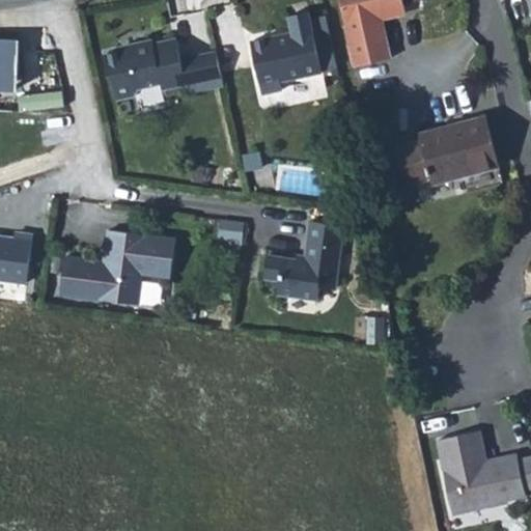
[(340,0),(355,65),(390,58),(381,18),(406,12),(402,0),(340,0)]
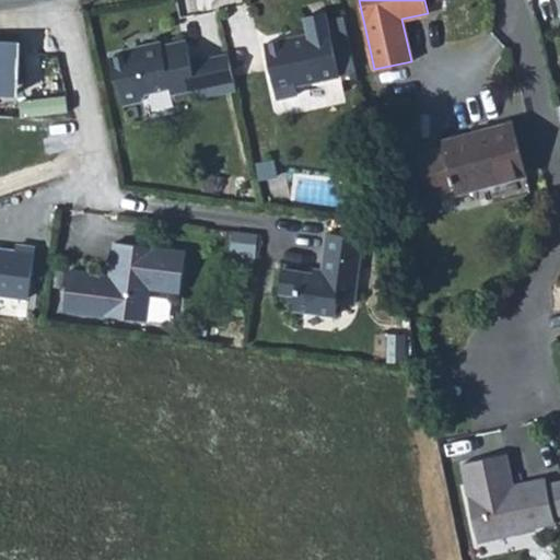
[(266,43),(278,98),(299,94),(296,85),(340,77),(327,18),(326,12),(306,16),(310,33),(266,43)]
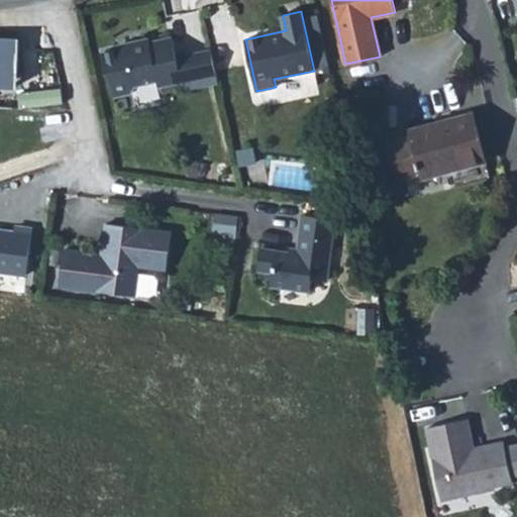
[(319,12),(302,16),(314,71),(315,76),(331,72),(319,12)]
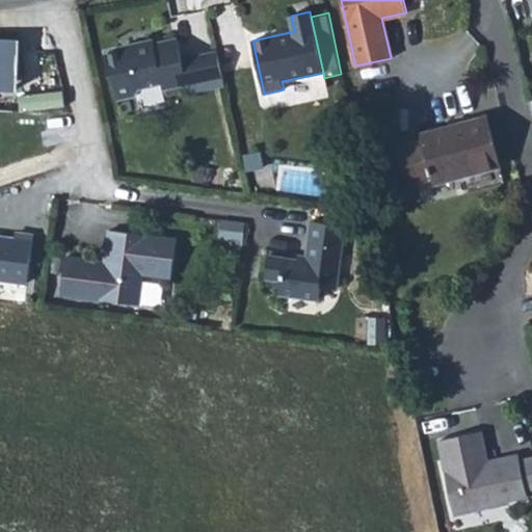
[(224,84),(217,51),(183,59),(178,38),(155,44),(154,40),(132,45),(133,49),(104,54),(109,76),(112,78),(117,100),(136,96),(141,88),(162,83),(164,89),(186,85),(188,92),(224,84)]
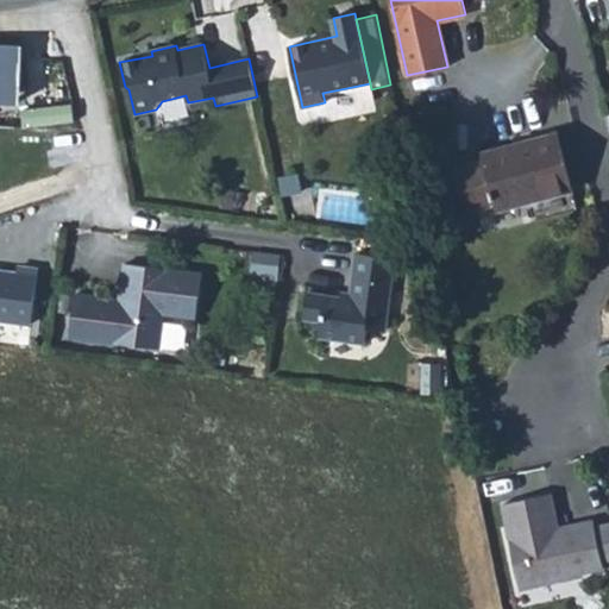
[(0,126),(16,127),(19,46),(0,45),(0,126)]
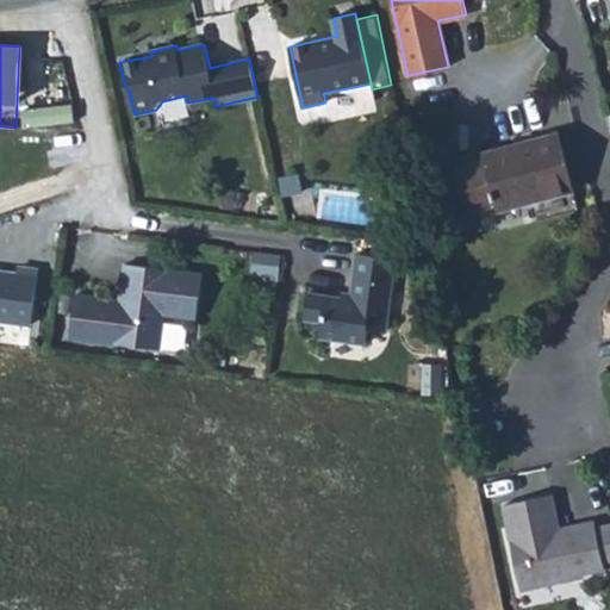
[(484,160),(455,168),(467,212),(496,204),(497,210),(574,190),(559,134),(483,155),(484,160)]
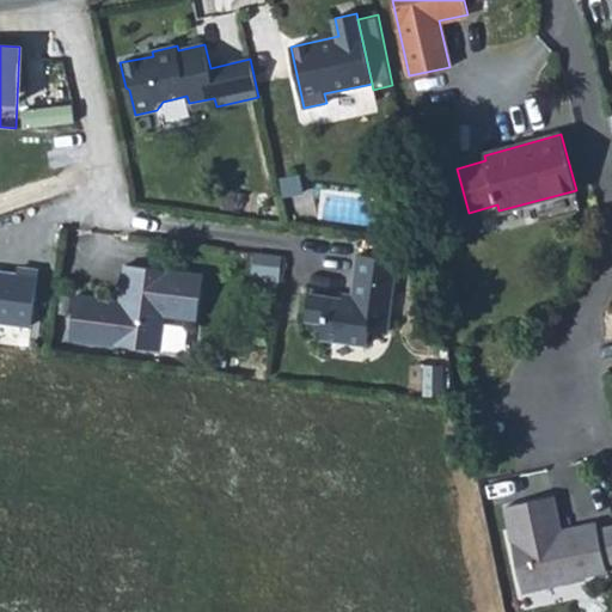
[(308,294),(305,320),(323,323),(320,338),(366,344),(368,329),(387,331),(397,261),(359,255),(353,300),(308,294)]
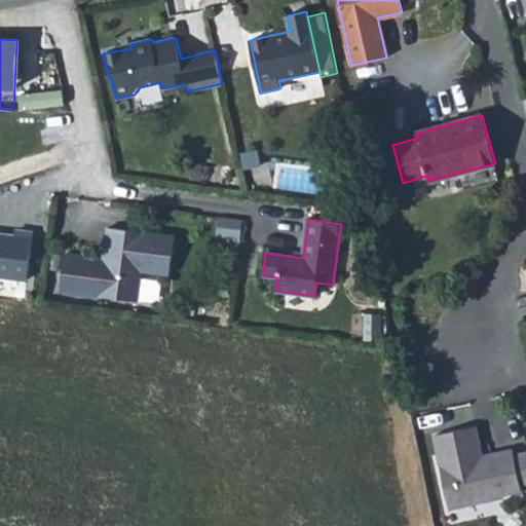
[(61,291),(99,296),(138,301),(142,271),(170,274),(175,236),(108,228),(104,259),(102,271),(95,270),(97,258),(66,254),(61,291)]
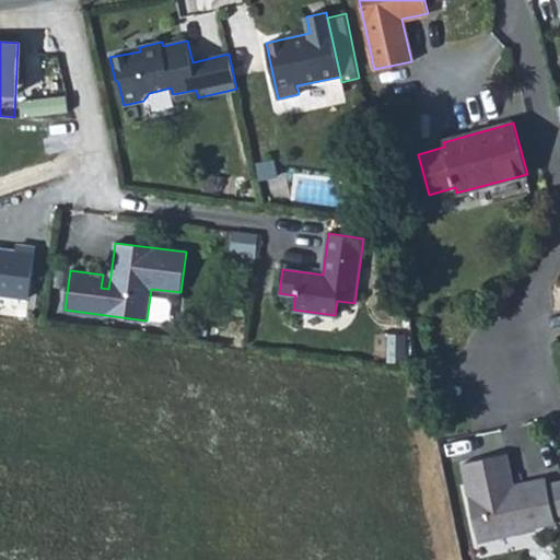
[(35,253),(0,248),(0,298),(30,301),(35,253)]
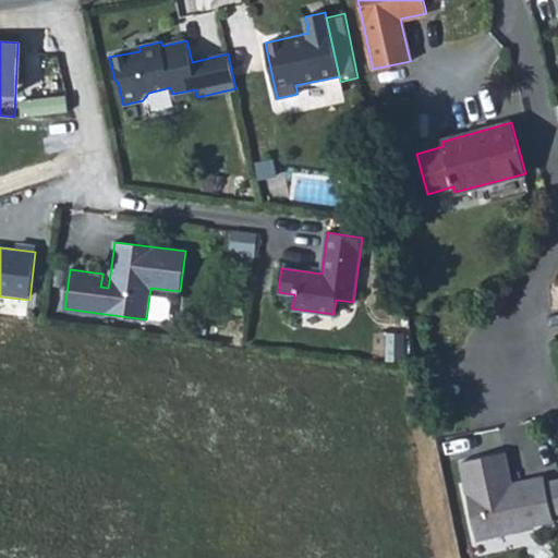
[(110,275),(102,274),(100,287),(108,288),(110,275)]
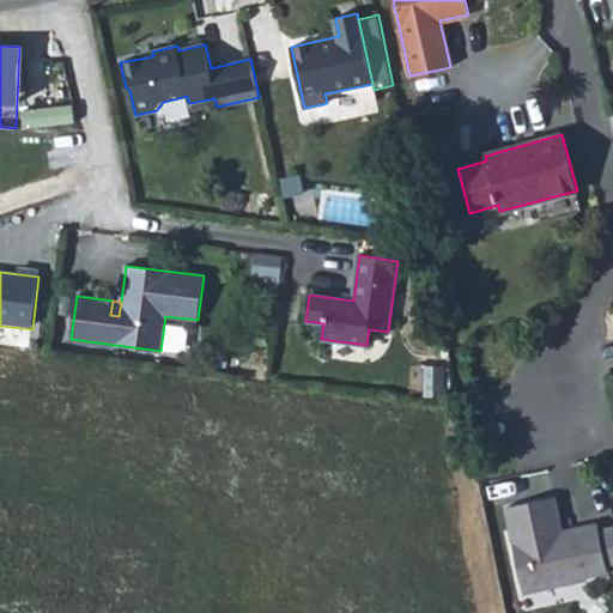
[(556,497),(507,508),(523,593),(587,578),(587,576),(610,571),(607,564),(600,530),(598,523),(575,529),(577,536),(564,540),(562,532),(556,497)]
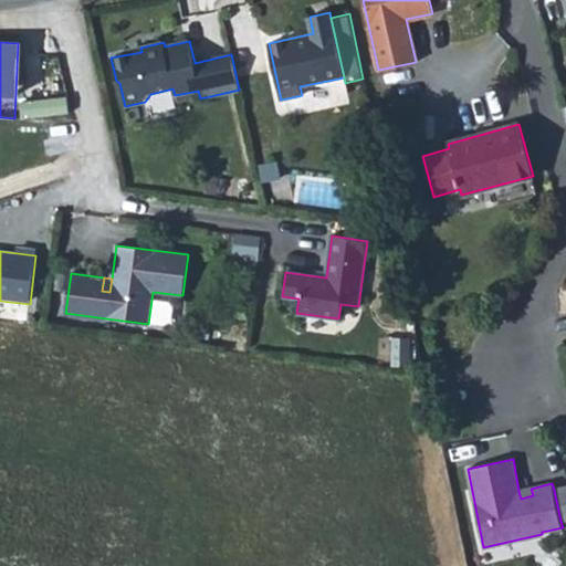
[(565,485),(554,490),(561,521),(565,519),(565,485)]
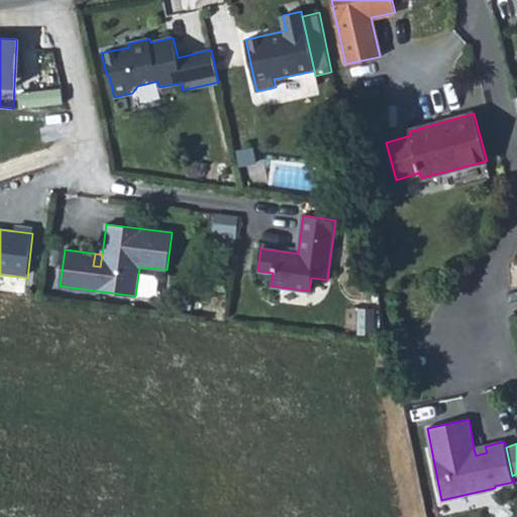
[(485,446),(474,448),(476,455),(487,452),(485,446)]
